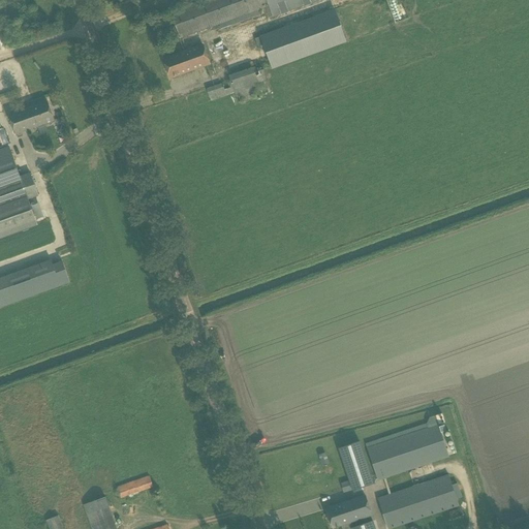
[(206,0),(181,9),(170,12),(174,21),(180,38),(190,35),(231,20),(243,16),(257,10),(262,9),(265,8),(269,19),(273,17),(273,18),(319,0),(206,0)]
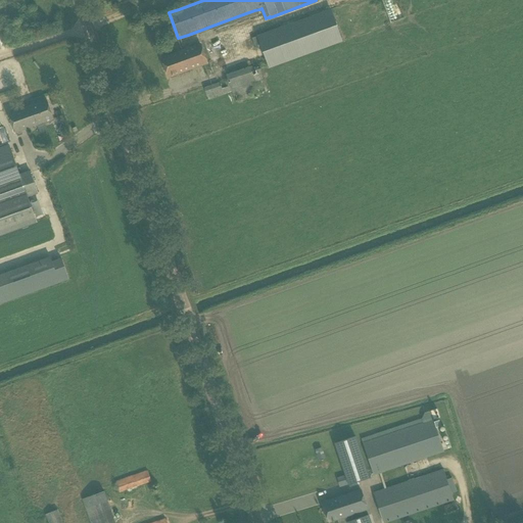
[(257,36),(257,37),(252,39),(255,49),(262,47),(269,69),(343,42),(331,9),(257,36)]
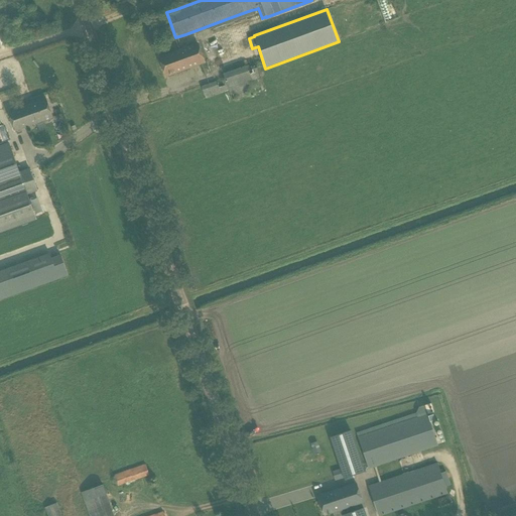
[(199,44),(169,54),(160,58),(166,77),(205,61),(199,44)]
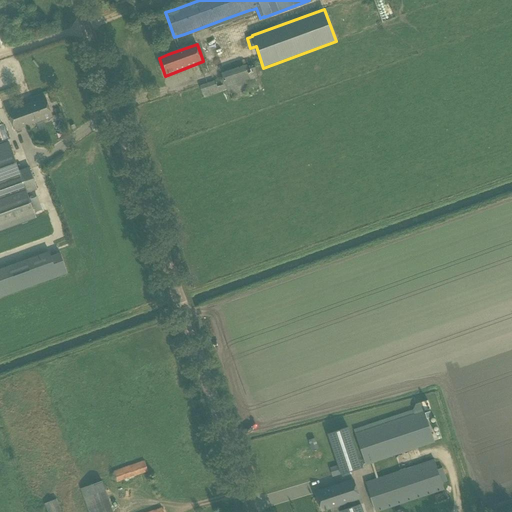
[(254,63),(221,72),(223,78),(200,85),(203,97),(259,82),(254,63)]
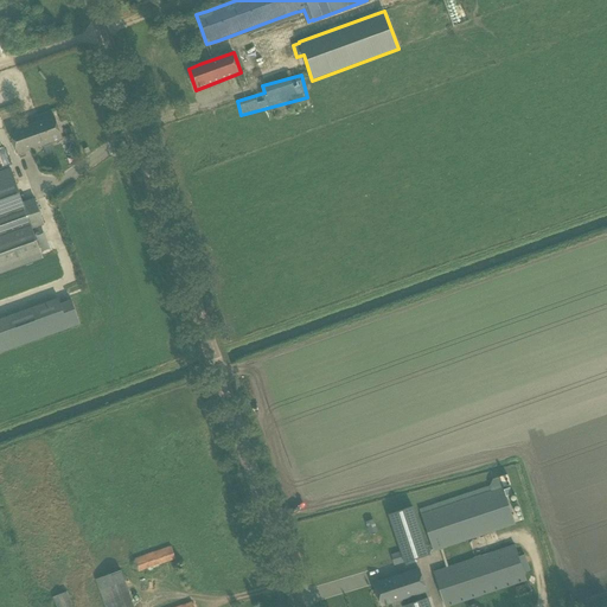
[(55,117),(44,121),(10,133),(18,154),(51,142),(63,138),(55,117)]
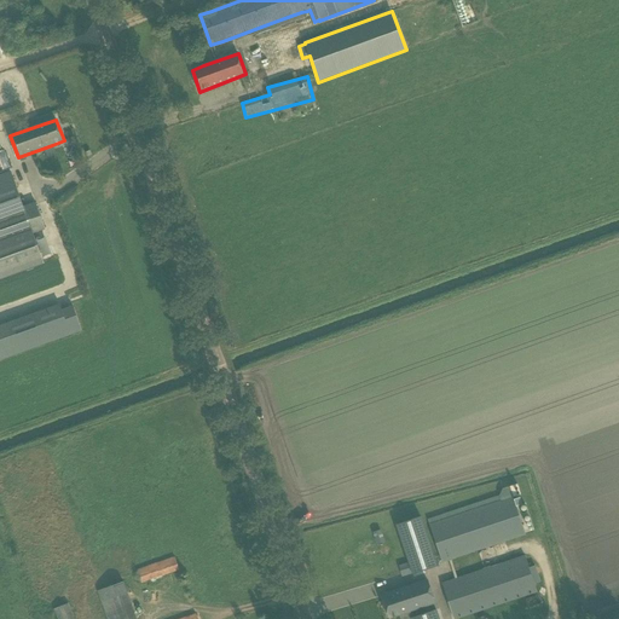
[(11,172),(0,174),(0,279),(44,264),(34,235),(46,230),(36,202),(23,207),(11,172)]
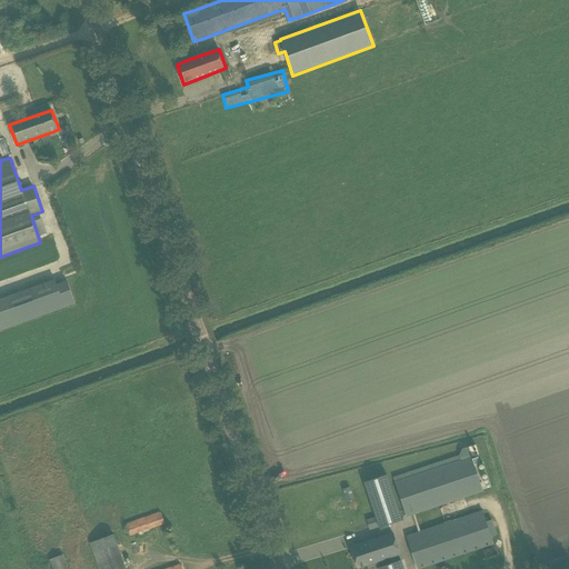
[(42,218),(35,220),(40,237),(48,235),(42,218)]
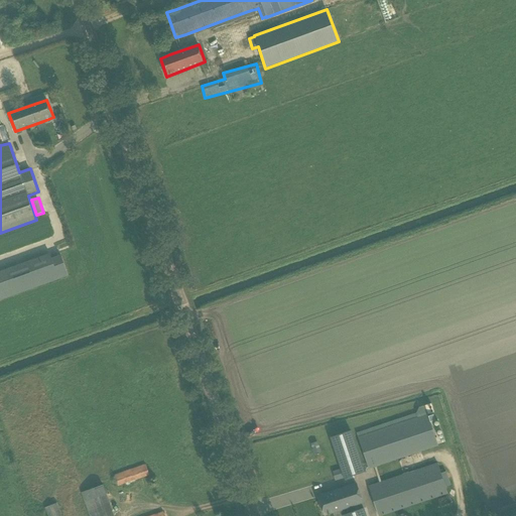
[(49,253),(0,271),(0,300),(69,276),(60,255),(51,258),(49,253)]
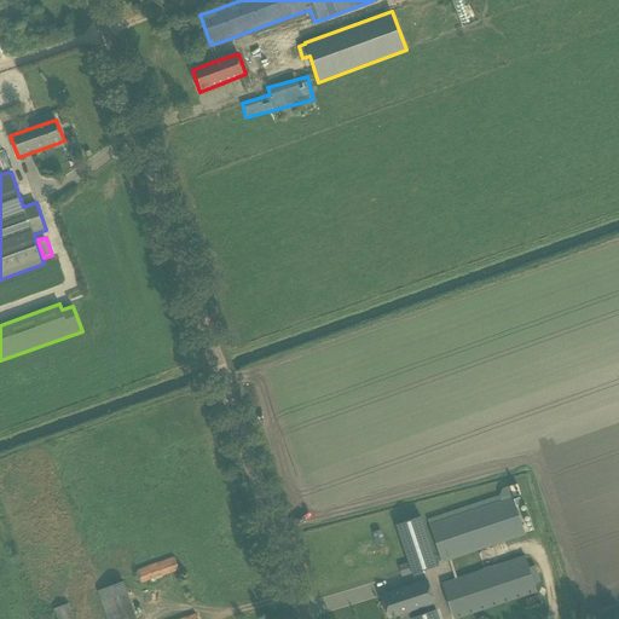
[(441,559),(526,536),(512,485),(499,489),(502,497),(429,516),(441,559)]
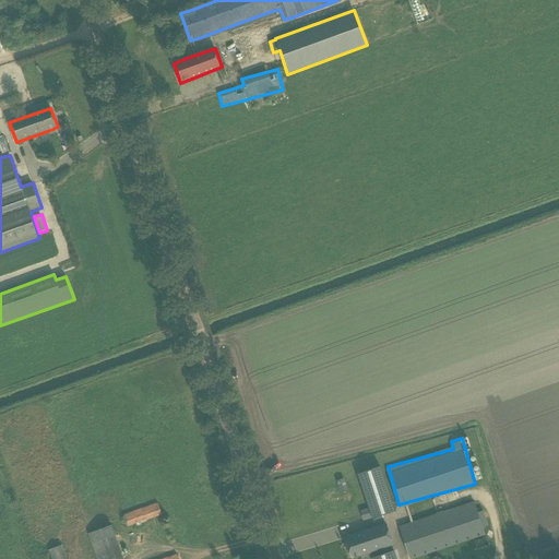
[(382,466),(357,474),(369,509),(360,511),(363,520),(371,518),(372,518),(372,519),(396,511),(395,507),(382,466)]
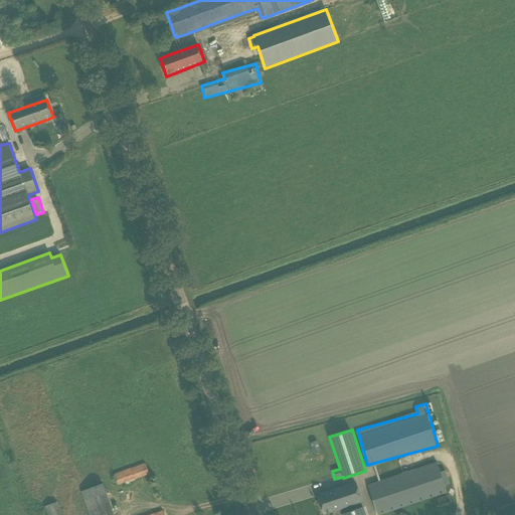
[(377,514),(448,494),(439,463),(368,483),(377,514)]
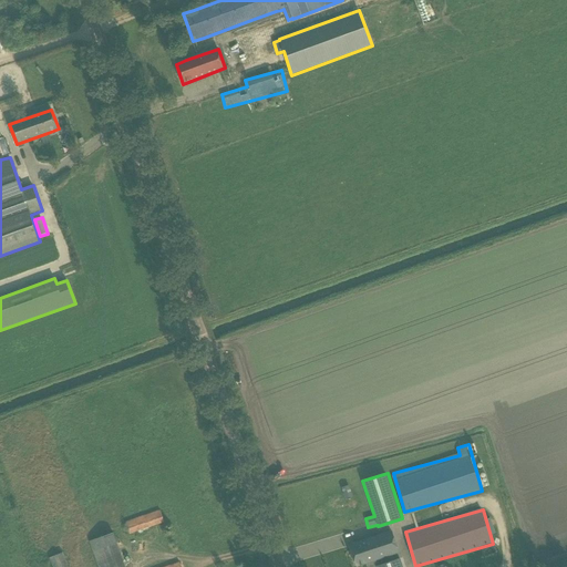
[(164,523),(158,511),(126,524),(131,536),(164,523)]
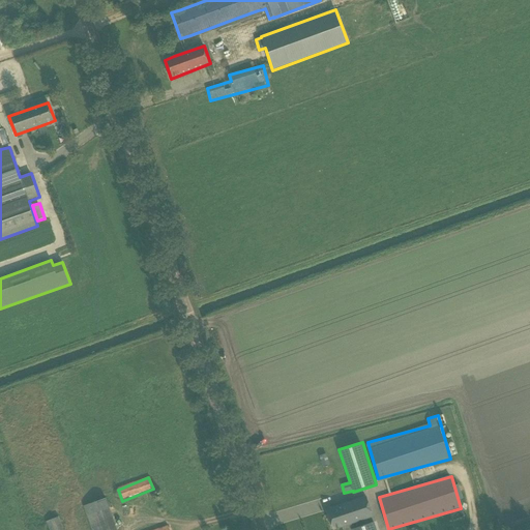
[(366,497),(336,507),(327,510),(333,529),(343,526),(373,516),(366,497)]
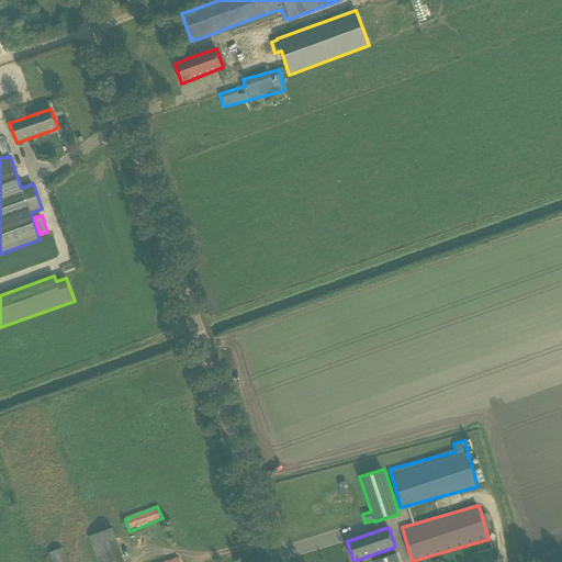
[(97,561),(124,561),(113,528),(89,537),(97,561)]
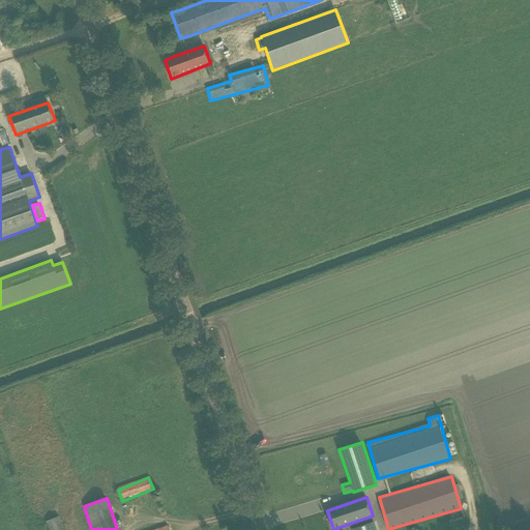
[(63,529),(59,517),(46,522),(49,529),(63,529)]
